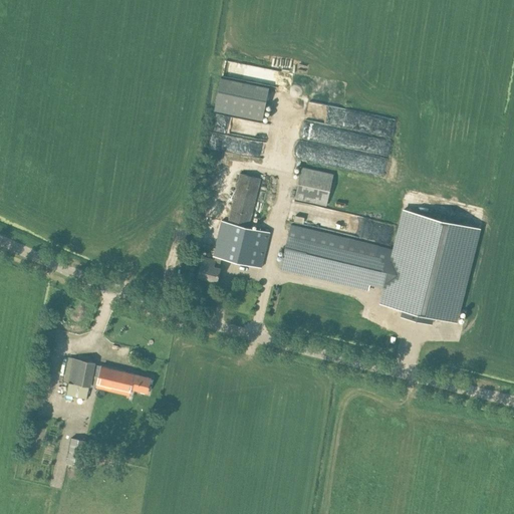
[(221,77),(214,110),(262,119),(269,87),(221,77)]
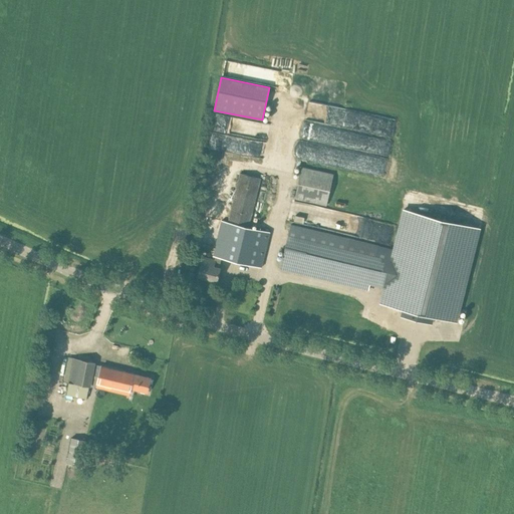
[(317,124),(324,124),(324,119),(336,120),(337,109),(319,107),(317,124)]
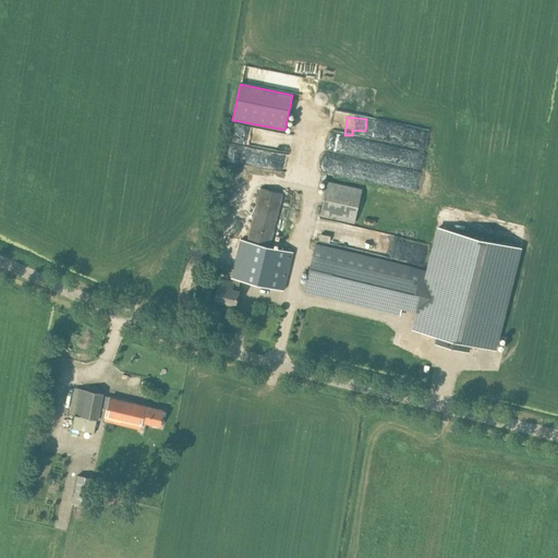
[(386,185),(414,189),(416,172),(388,169),(386,185)]
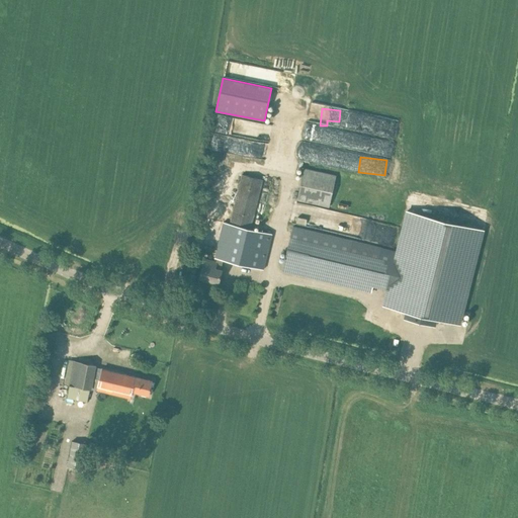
[(336,175),(304,168),(296,200),(329,207),(336,175)]
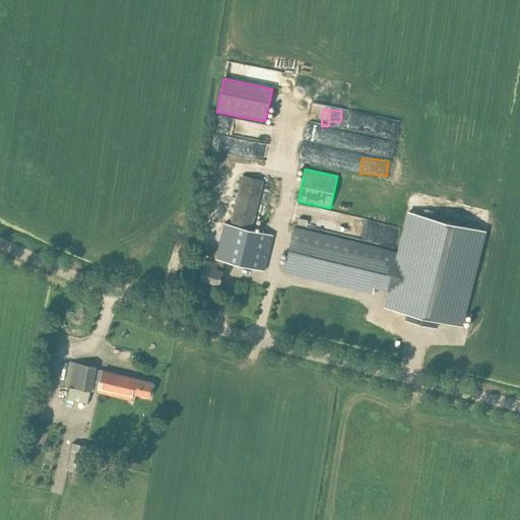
[(205,260),(203,269),(200,279),(219,283),(222,271),(221,270),(223,261),(264,270),(273,235),(251,230),(263,180),(243,175),(231,224),(224,222),(215,259),(217,259),(216,263),(205,260)]
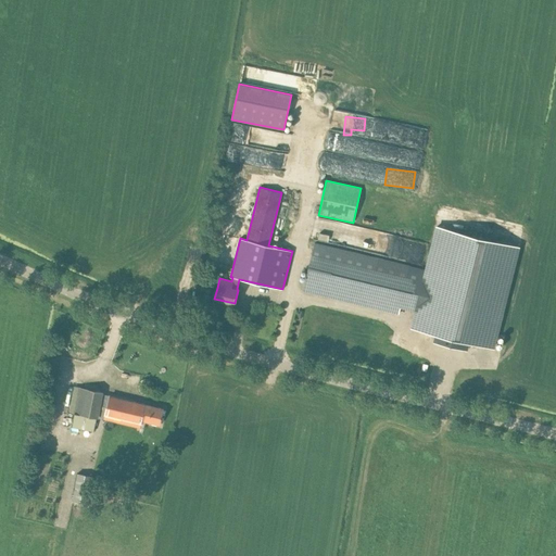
[(248,232),(250,218),(251,219),(255,189),(240,187),(234,230),(248,232)]
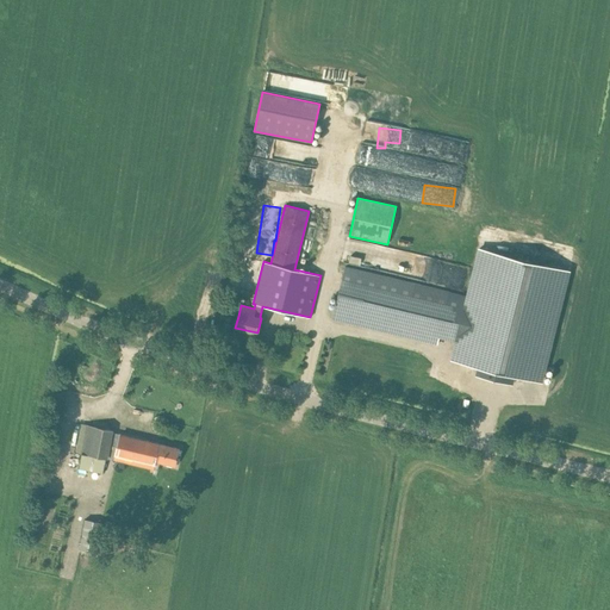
[(467,297),(450,292),(439,338),(456,342),(452,359),(478,365),(475,374),(514,384),(516,374),(541,380),(568,271),(479,249),(467,297)]
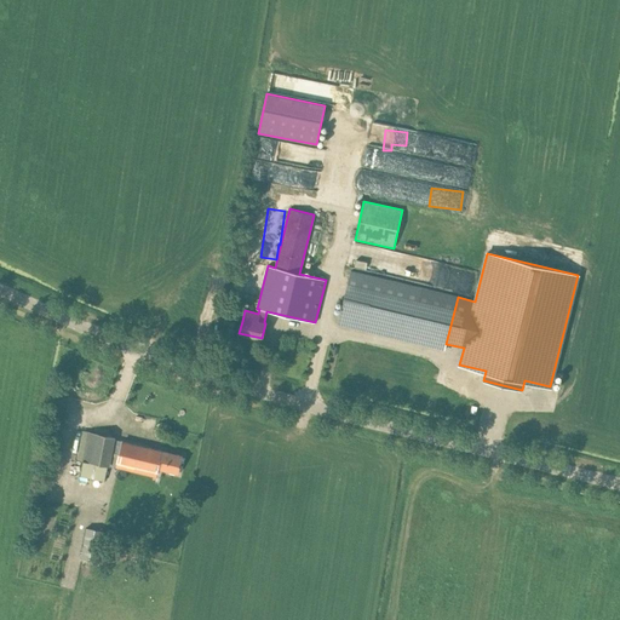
[(471,293),(476,271),(453,267),(449,279),(453,280),(451,290),(471,293)]
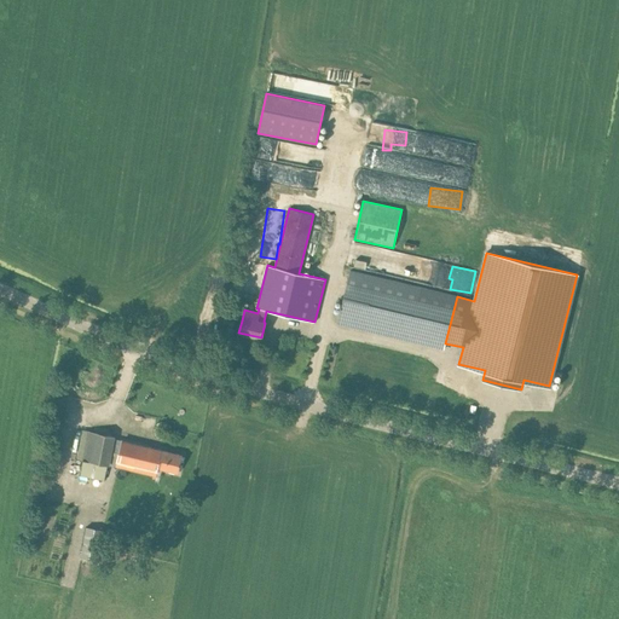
[(337,323),(409,340),(444,348),(445,343),(456,296),(350,271),(337,323)]
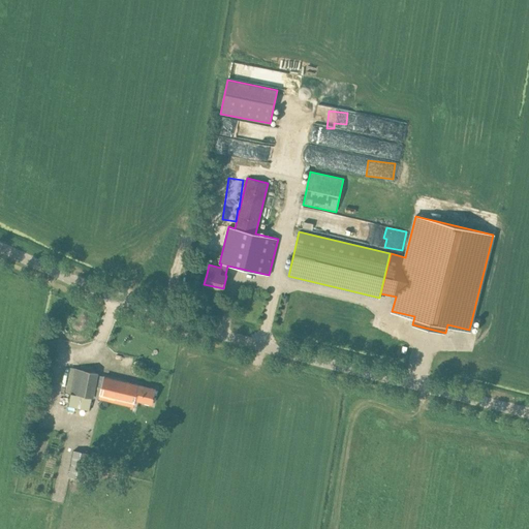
[(70,394),(68,406),(89,410),(92,398),(99,399),(130,406),(130,409),(132,409),(135,400),(152,404),(156,389),(96,375),(97,373),(75,369),(78,356),(67,354),(64,367),(70,368),(65,393),(70,394)]
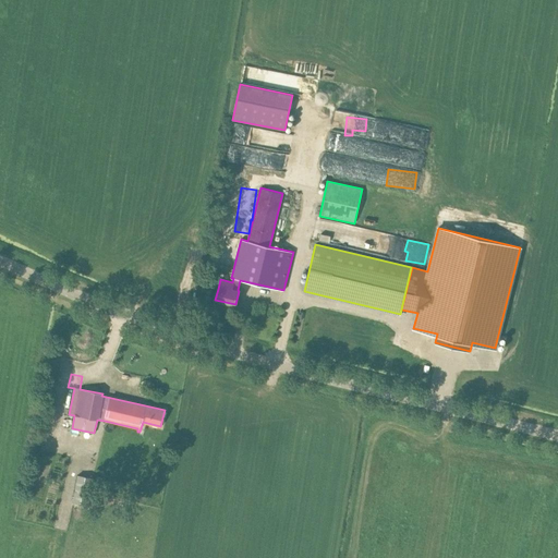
[(101,429),(100,437),(111,439),(112,433),(101,429)]
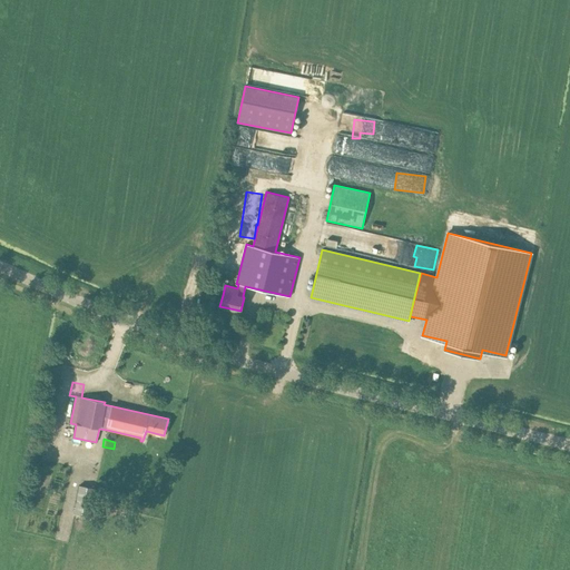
[(138,453),(140,444),(134,442),(131,451),(138,453)]
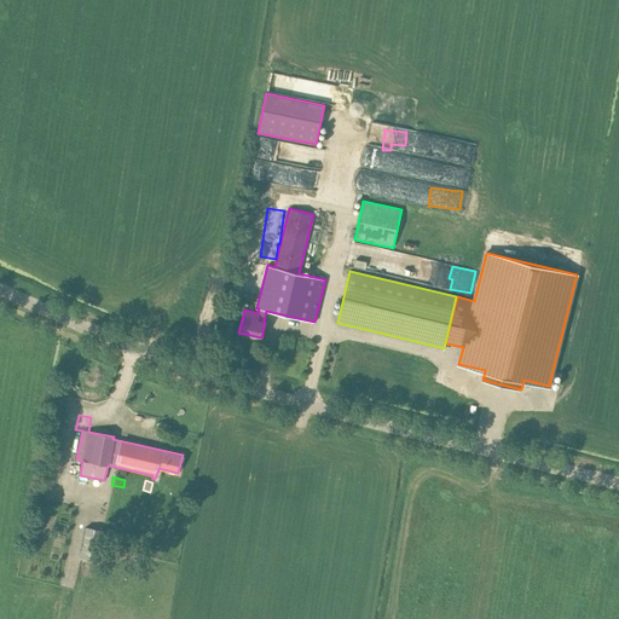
[(104,530),(86,527),(80,559),(98,561),(104,530)]
